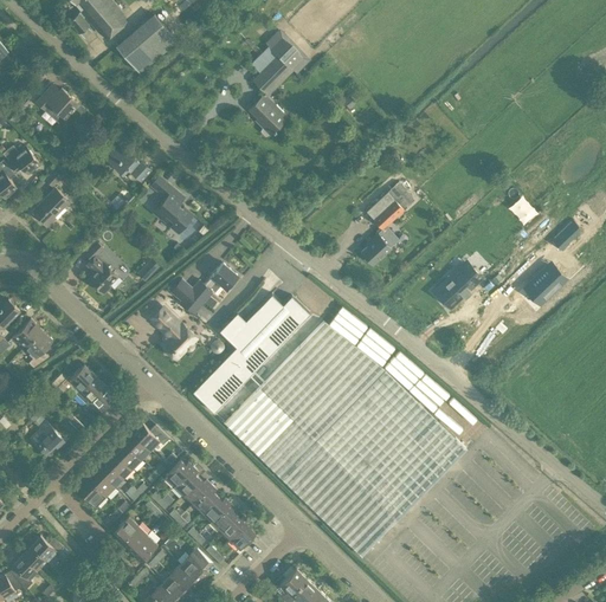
[(71,0),(76,4),(82,12),(81,13),(69,23),(79,36),(84,40),(92,34),(88,28),(90,27),(83,19),(85,18),(98,34),(123,14),(110,0),(71,0)]
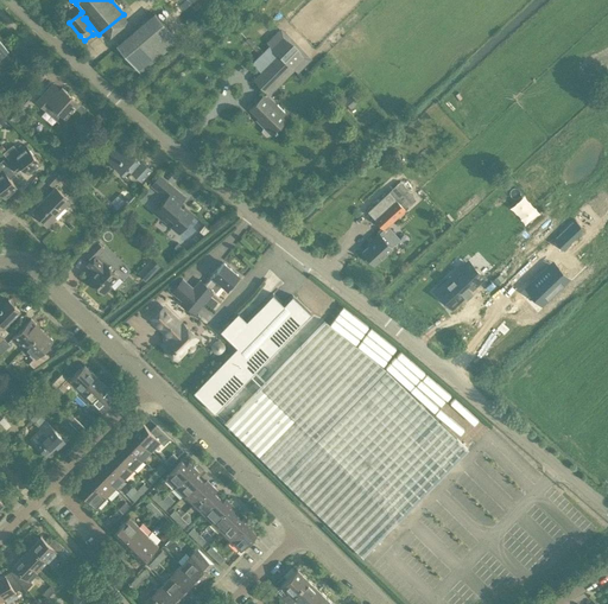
[(154,16),(115,48),(140,76),(178,43),(154,16)]
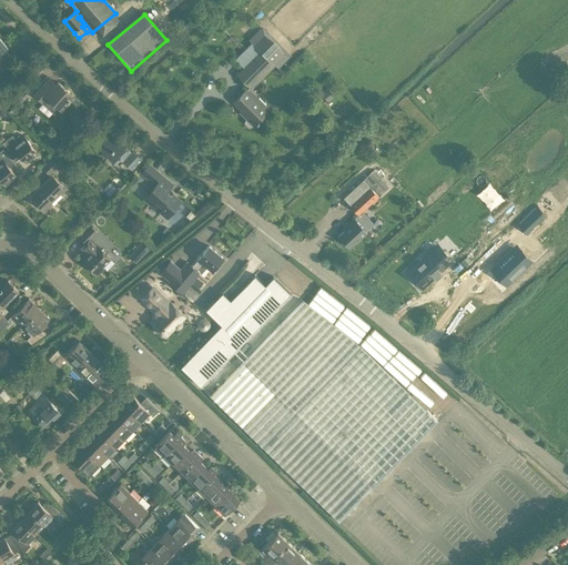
[(243,93),(232,104),(241,113),(239,114),(245,122),(244,125),(250,130),(252,129),(253,130),(267,114),(262,109),(264,106),(251,93),(275,68),(279,71),(291,58),(262,29),(249,42),(251,44),(234,62),(243,70),(236,77),(246,87),(242,92),(243,93)]
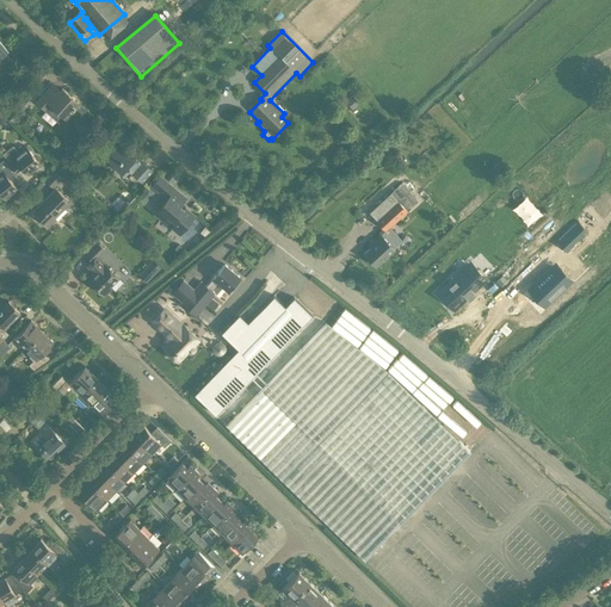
[(0,75),(1,78),(19,62),(0,39),(0,75)]
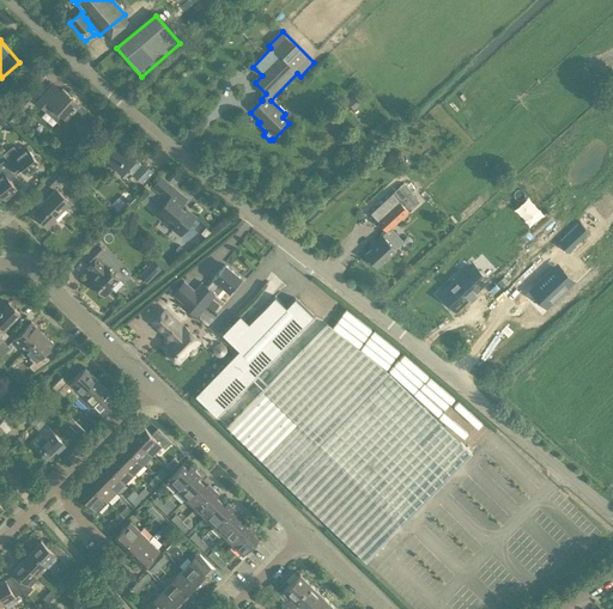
[(50,90),(37,105),(46,111),(50,107),(66,120),(79,105),(62,91),(58,96),(50,90)]
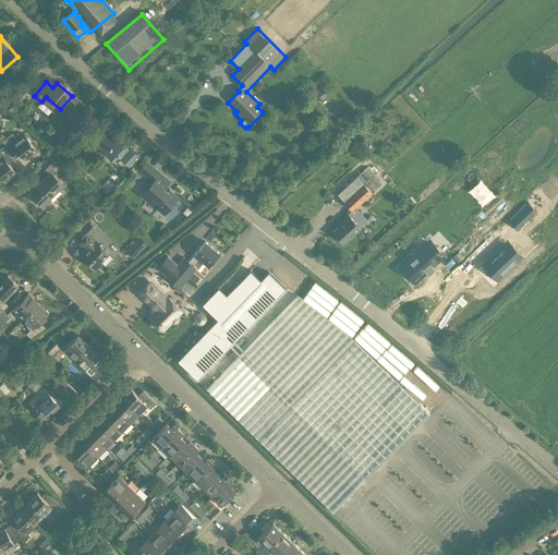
[(322,89),(316,95),(323,103),(328,97),(322,89)]
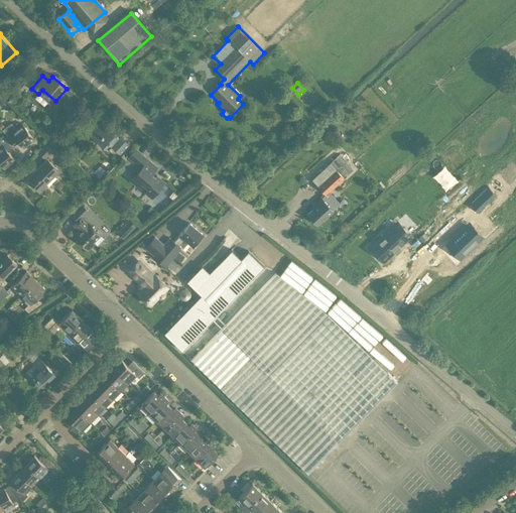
[(17,88),(6,100),(10,105),(22,93),(17,88)]
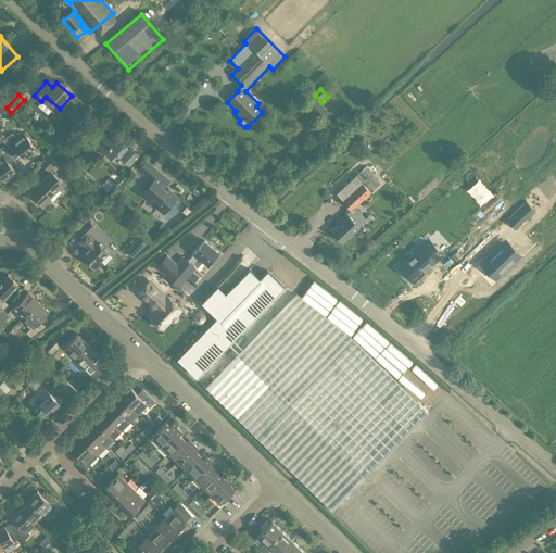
[(98,128),(88,139),(97,147),(116,164),(121,159),(129,167),(139,155),(130,148),(128,150),(113,136),(110,139),(98,128)]
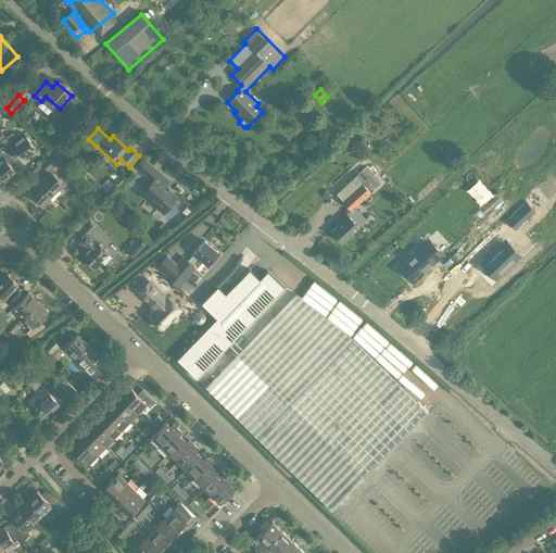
[(11,136),(2,142),(12,154),(17,151),(26,162),(37,153),(23,136),(15,141),(11,136)]
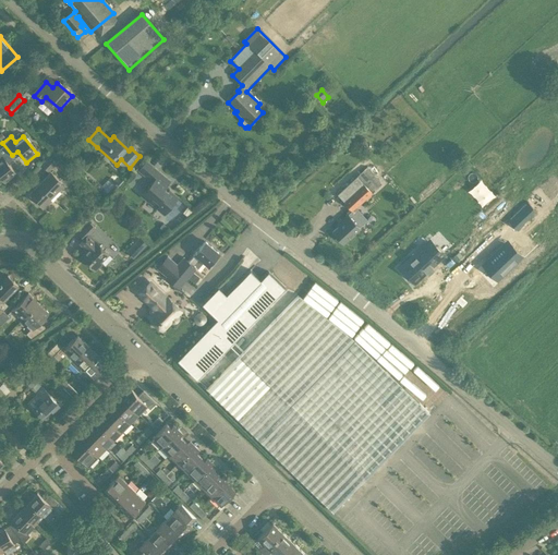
[(0,178),(5,184),(16,176),(8,166),(12,161),(3,149),(0,152),(0,178)]
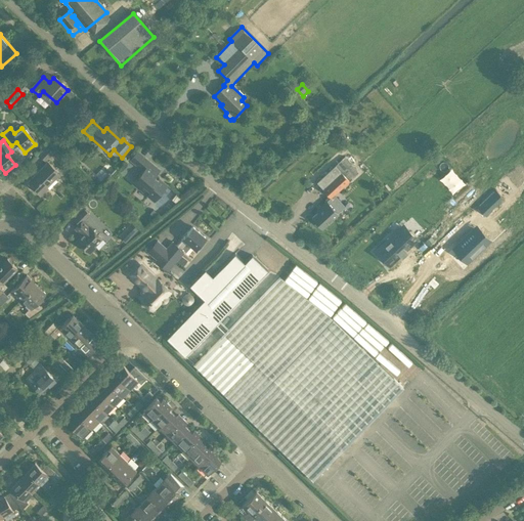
[(47,147),(38,157),(46,164),(54,155),(47,147)]
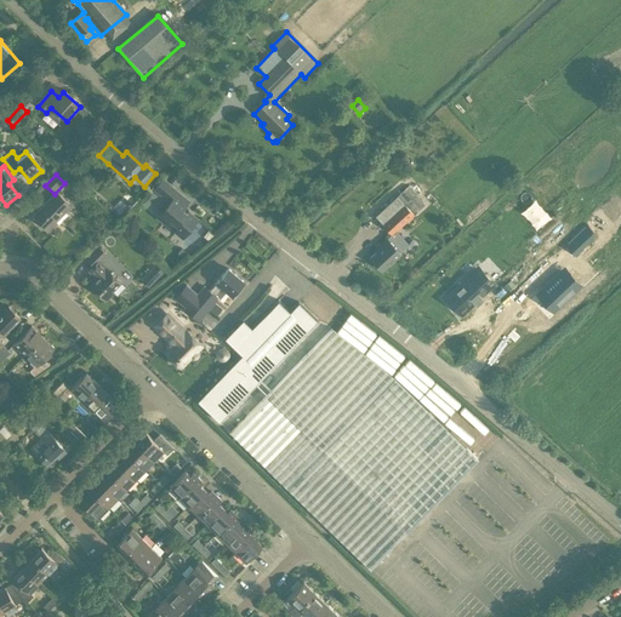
[(163,181),(154,192),(170,205),(158,220),(183,240),(199,221),(186,210),(191,204),(163,181)]
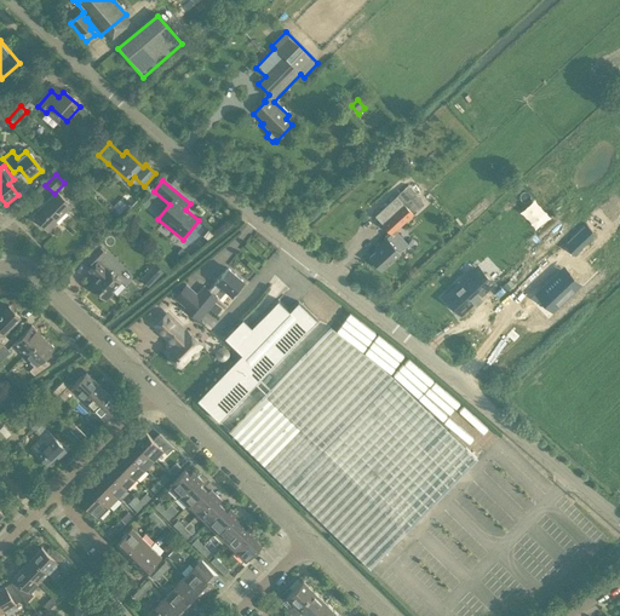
[(407,189),(374,218),(392,237),(424,207),(407,189)]
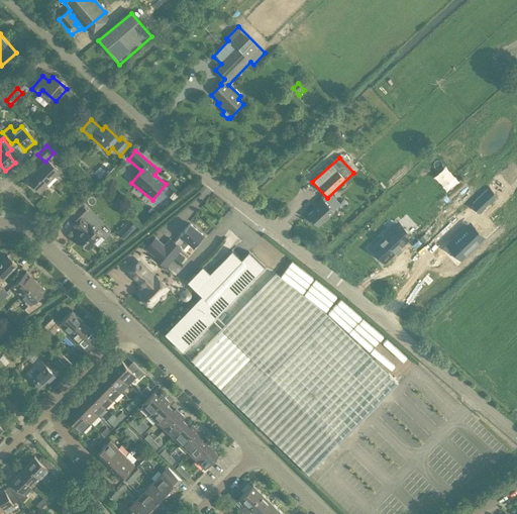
[(47,162),(28,182),(41,195),(47,189),(46,188),(60,174),(47,162)]
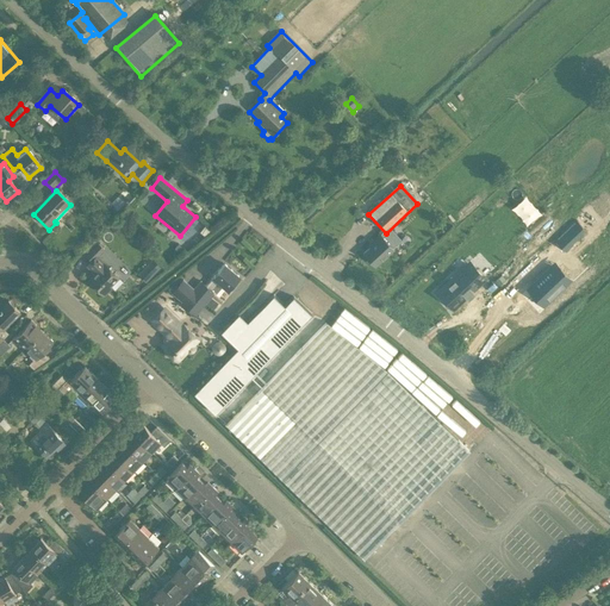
[(533,205),(518,219),(536,236),(551,222),(533,205)]
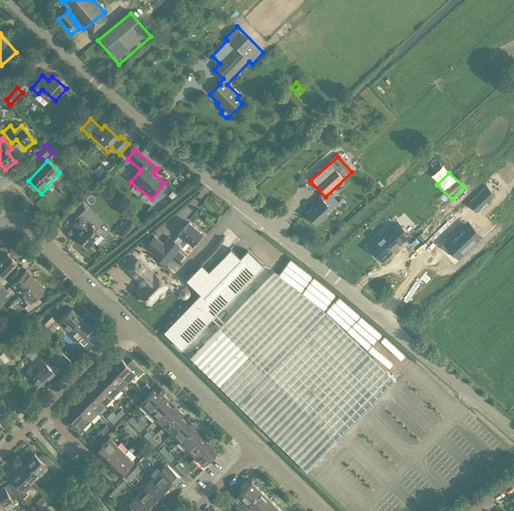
[(458,207),(473,192),(467,187),(453,202),(458,207)]
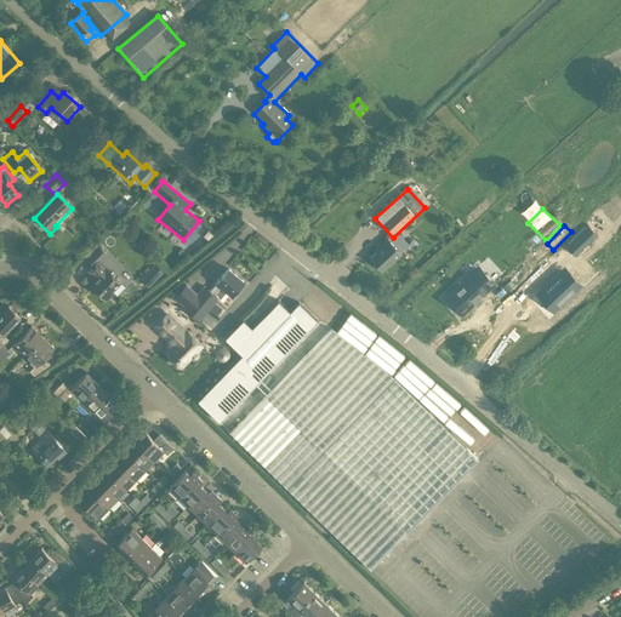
[(587,228),(565,249),(575,260),(584,252),(582,251),(594,240),(596,240),(598,239),(587,228)]
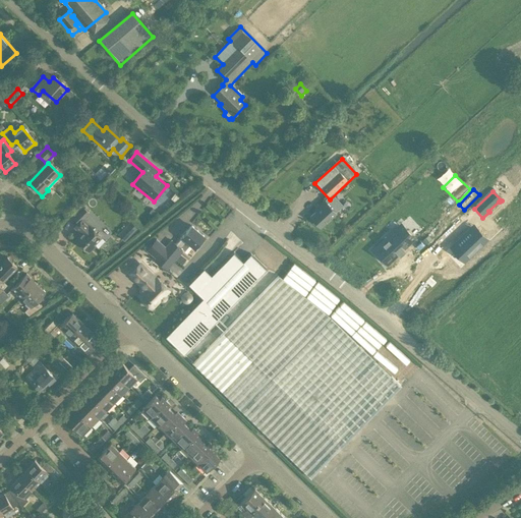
[(317,213),(310,219),(321,229),(335,215),(338,212),(332,205),(329,208),(324,203),(315,211),(317,213)]
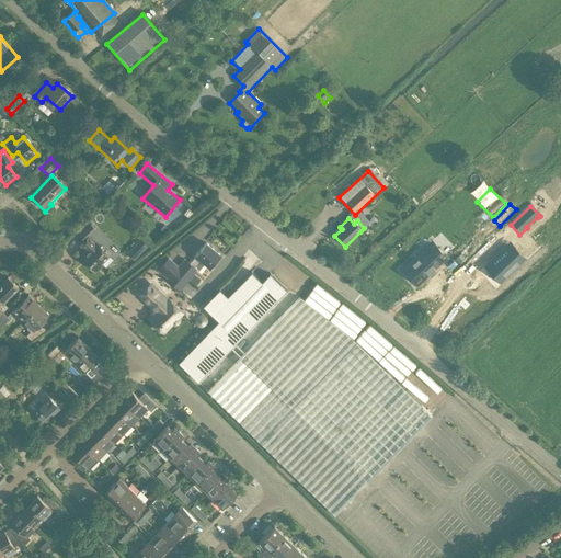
[(90,226),(79,237),(84,242),(80,247),(88,254),(81,261),(95,274),(102,266),(100,265),(110,255),(106,252),(107,251),(102,246),(101,247),(90,236),(94,231),(90,226)]
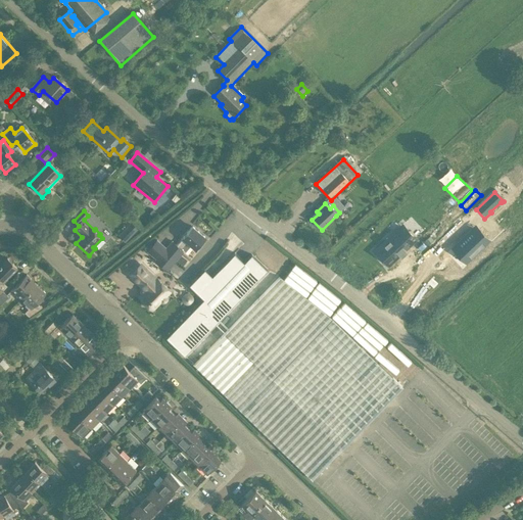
[(126,232),(131,238),(139,232),(134,225),(126,232)]
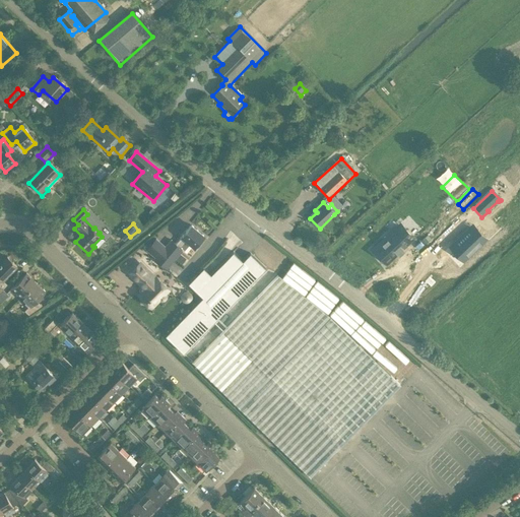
[(185,253),(191,245),(195,249),(204,238),(191,228),(176,246),(172,242),(166,249),(156,241),(145,253),(155,261),(167,270),(183,251),(185,253)]
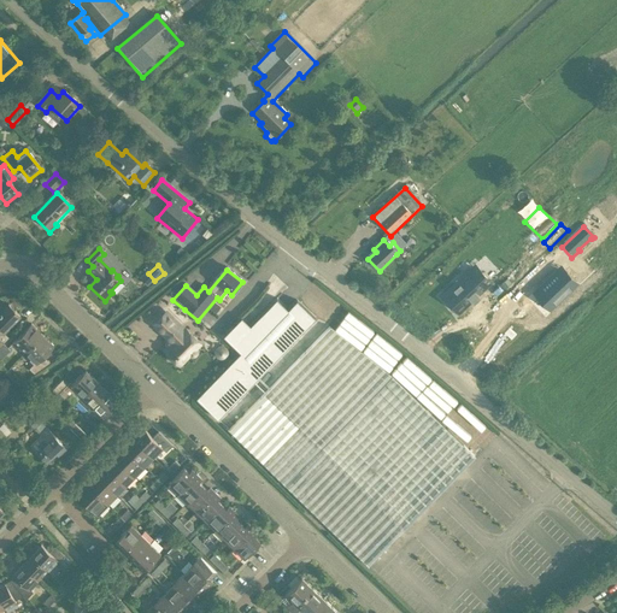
[(472,270),(444,298),(459,314),(471,302),(474,305),(474,304),(479,299),(480,300),(480,299),(479,296),(488,287),(472,270)]
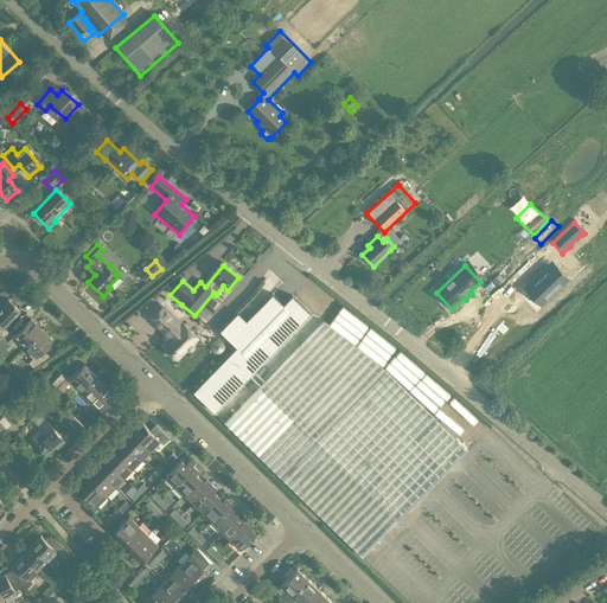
[(549,269),(529,288),(534,293),(531,295),(540,305),(566,281),(556,271),(554,274),(549,269)]
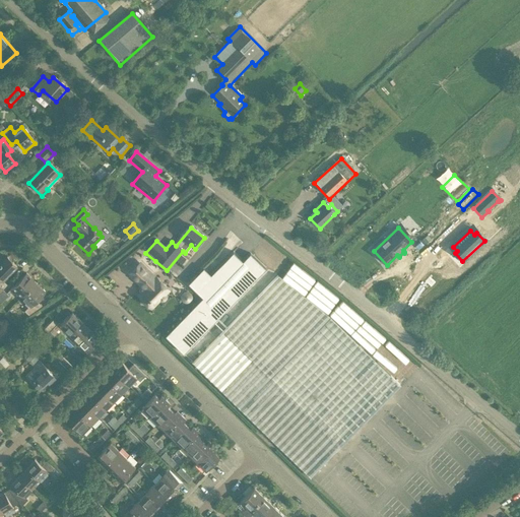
[(271,269),(274,265),(255,247),(252,251),(271,269)]
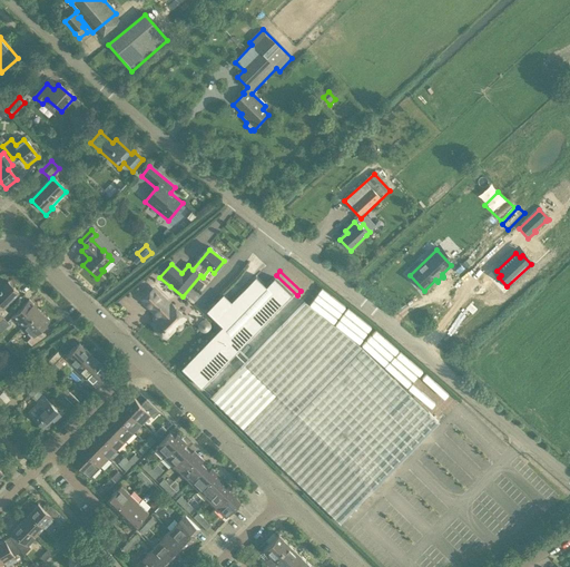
[(222,329),(182,371),(202,390),(292,297),(274,281),(266,289),(255,279),(223,312),(215,304),(206,313),(222,329)]
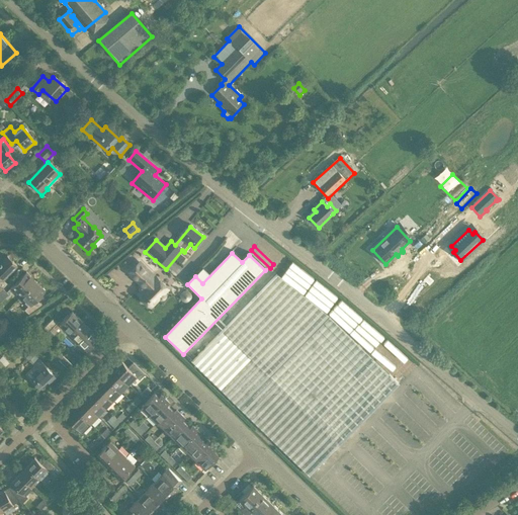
[(0,292),(2,290),(3,290),(7,286),(3,281),(17,267),(7,258),(0,265),(0,292)]
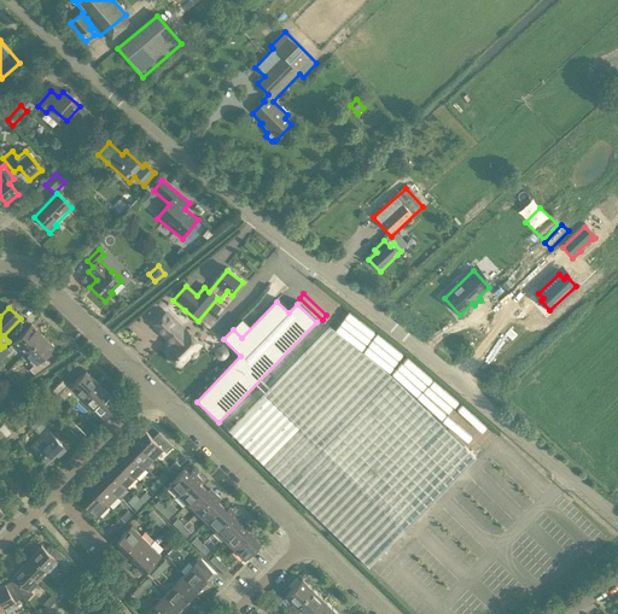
[(165,316),(155,327),(170,343),(170,349),(165,354),(180,367),(200,346),(186,333),(185,334),(165,316)]
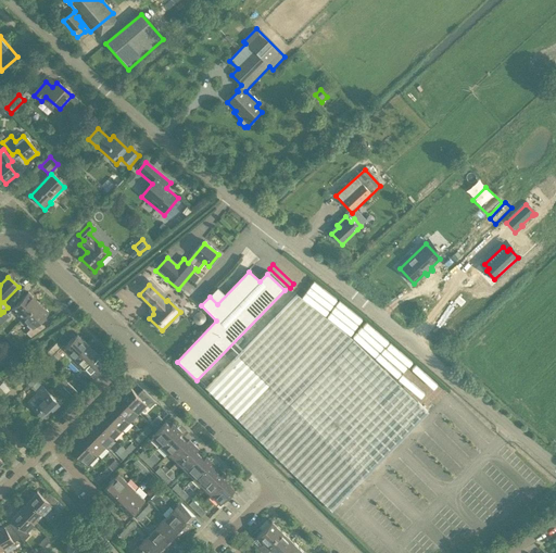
[(333,512),(428,412),(300,292),(207,390),(245,425),(251,410),(257,412),(252,406),(256,402),(253,397),(260,403),(261,400),(269,396),(274,404),(275,400),(301,409),(300,413),(304,414),(301,416),(313,420),(331,452),(333,453),(330,456),(341,461),(339,470),(351,474),(344,491),(341,493),(333,491),(331,494),(306,486),(333,512)]
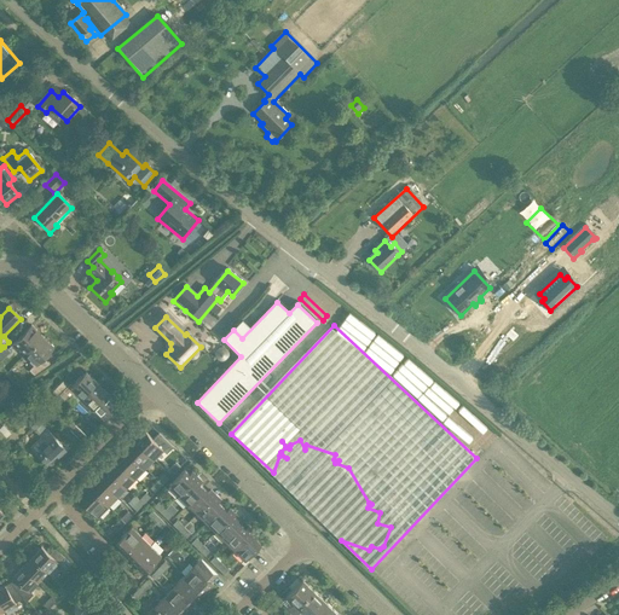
[(25,357),(42,338),(32,328),(12,348),(16,352),(18,350),(25,357)]
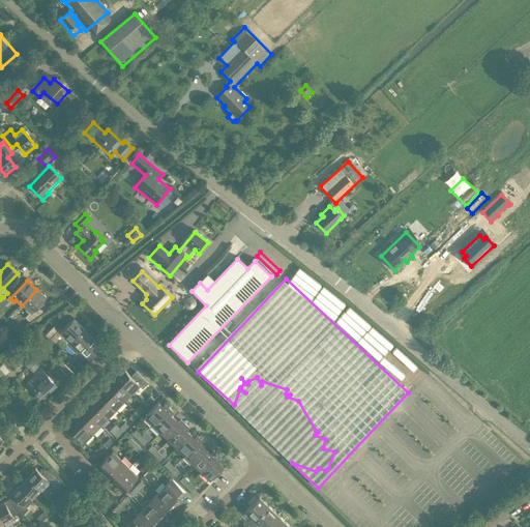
[(46,299),(36,290),(22,305),(27,311),(25,313),(29,317),(26,321),(29,323),(42,314),(37,309),(46,299)]
